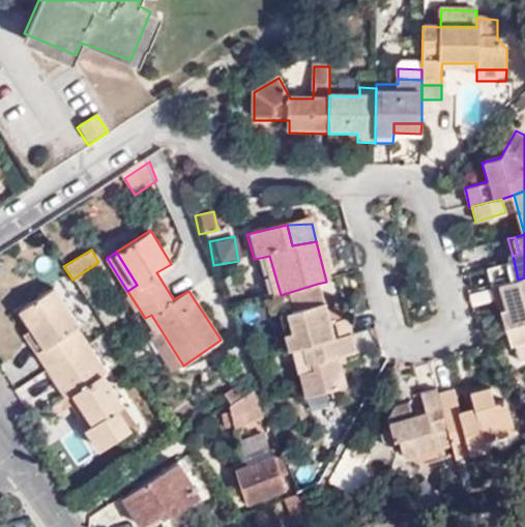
[(260,258),(270,297),(281,295),(269,256),(260,258)]
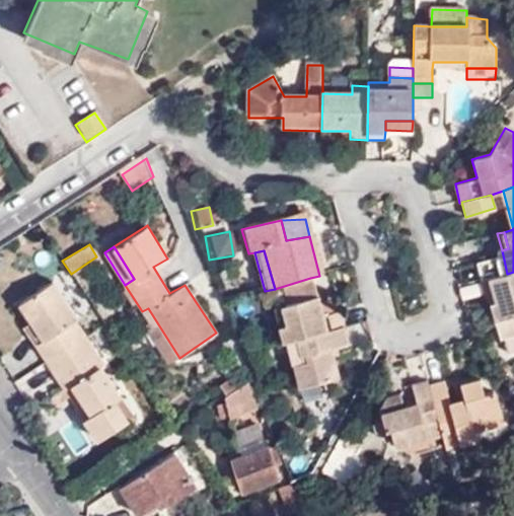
[(513,272),(507,274),(491,279),(496,293),(507,291),(510,299),(493,303),(502,338),(513,334),(513,272)]
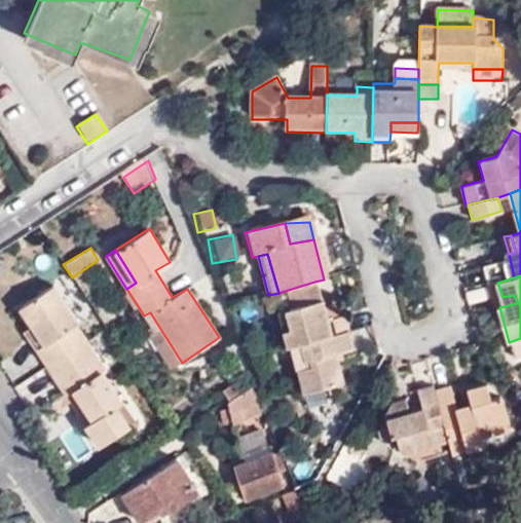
[(298,345),(347,332),(344,319),(327,324),(323,310),(314,282),(285,291),(290,309),(284,311),(290,332),(281,334),(285,349),(298,345)]
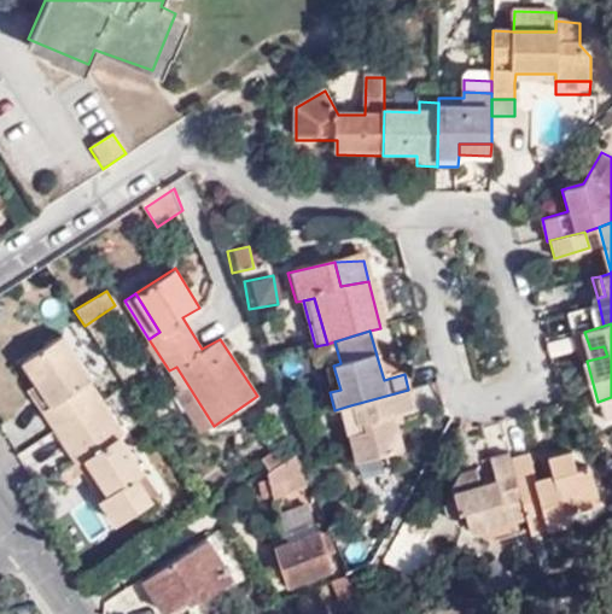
[(584,332),(578,333),(587,361),(607,356),(604,346),(590,349),(584,332)]
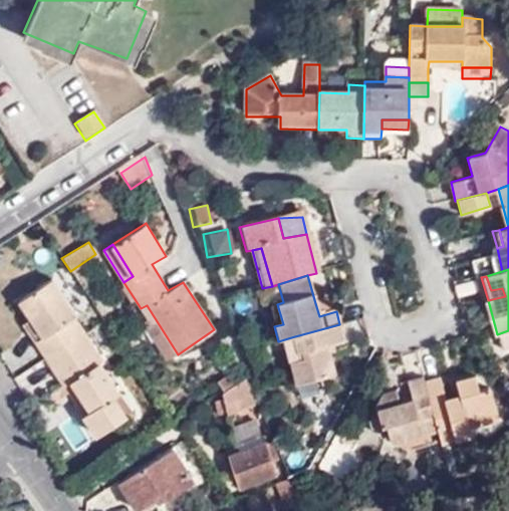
[(35,343),(45,358),(81,334),(70,319),(74,316),(51,280),(16,303),(27,320),(41,339),(35,343)]
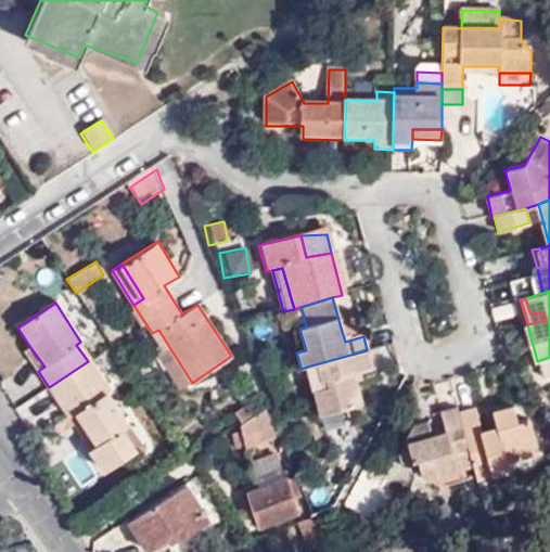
[(345,342),(363,336),(359,323),(341,328),(345,342)]
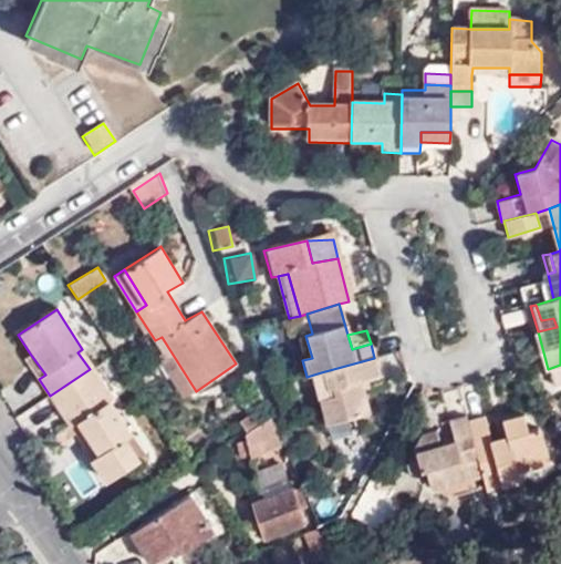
[(297,339),(302,360),(312,358),(305,336),(297,339)]
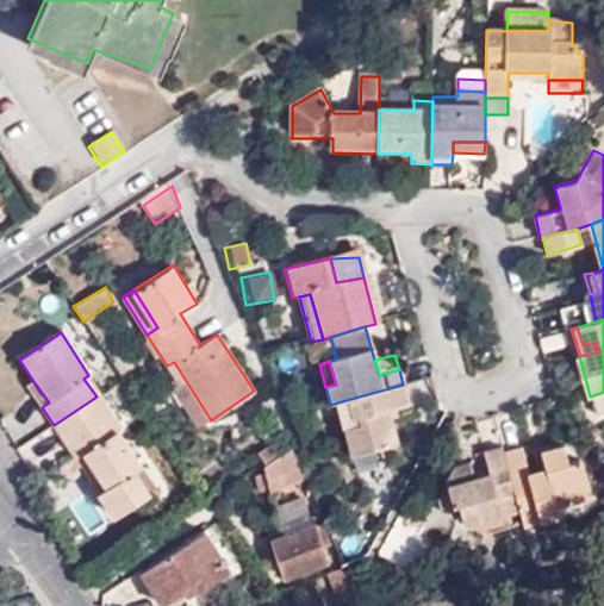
[(197,424),(211,420),(174,362),(167,366),(175,378),(168,381),(197,424)]
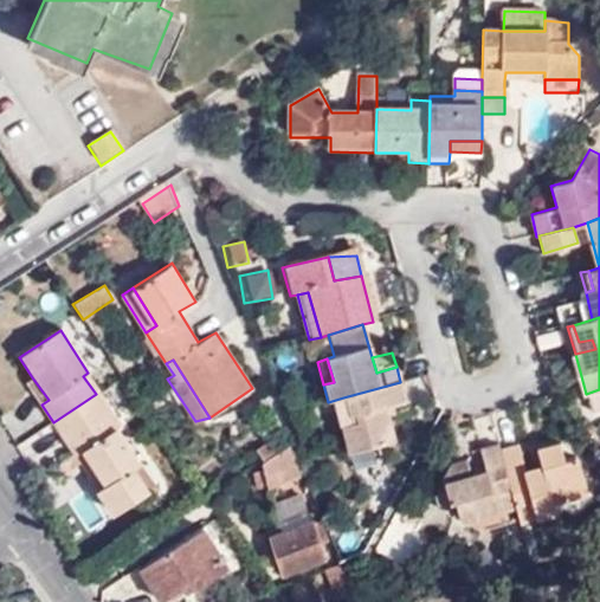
[(25,381),(42,405),(49,400),(32,377),(25,381)]
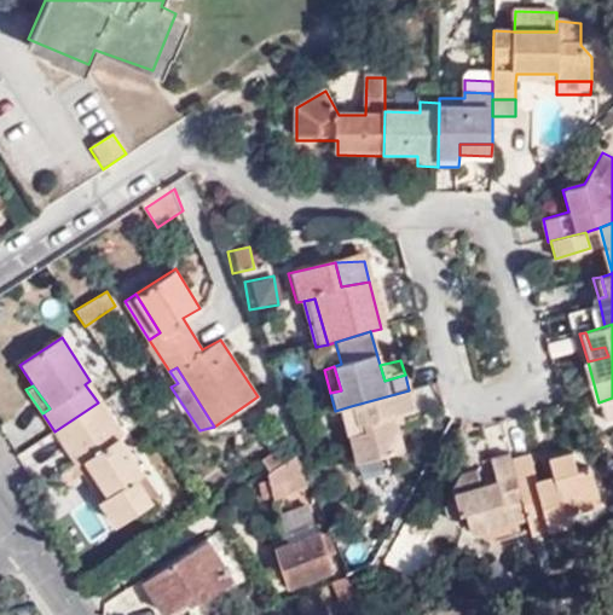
[(414,408),(409,390),(351,406),(356,424),(363,423),(366,431),(348,436),(357,463),(404,450),(393,415),(414,408)]
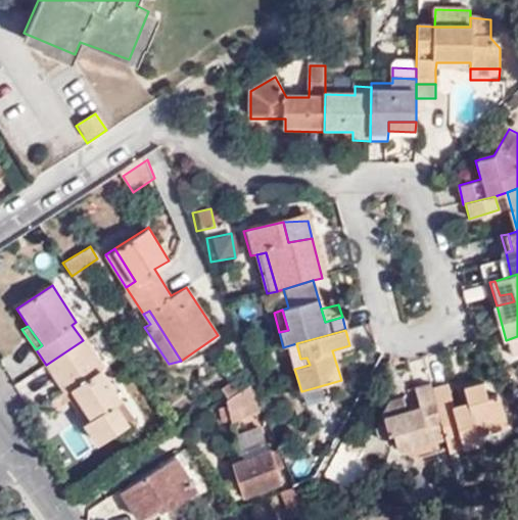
[(83,340),(46,365),(64,393),(72,388),(90,418),(84,422),(96,442),(126,425),(113,406),(119,402),(97,370),(101,368),(85,343),(83,340)]
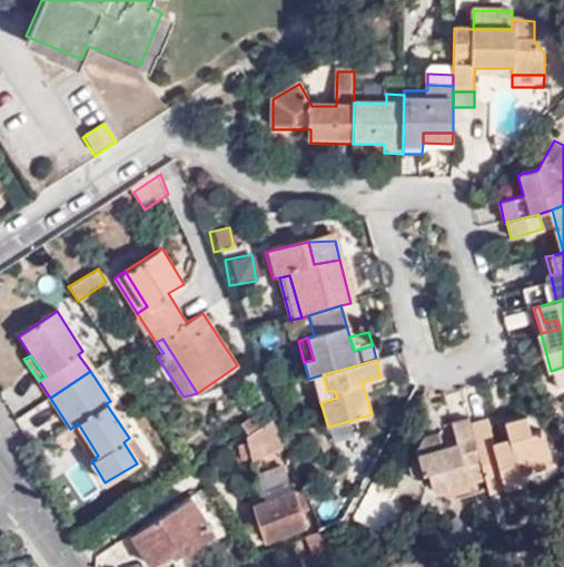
[(241,423),(247,433),(257,427),(260,426),(255,416),(241,423)]
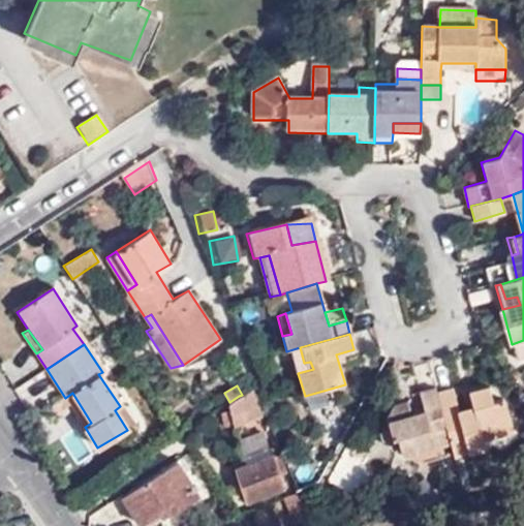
[(239,396),(246,419),(262,414),(250,388),(242,395),(239,396)]
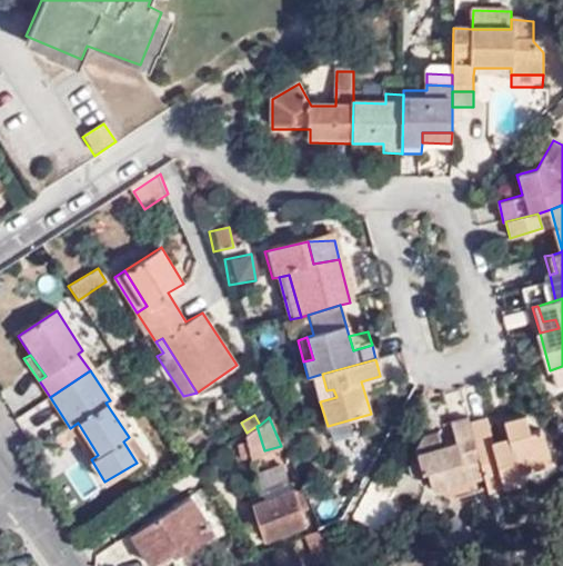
[(470,424),(468,417),(449,423),(455,443),(441,447),(438,433),(420,436),(414,447),(420,467),(425,467),(429,482),(434,487),(483,473),(470,424)]
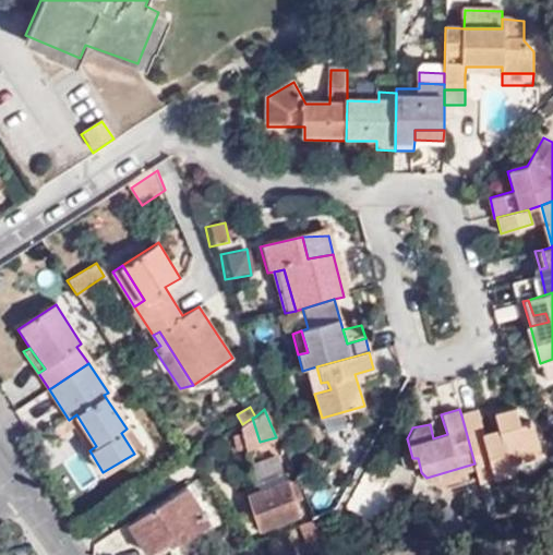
[(490,468),(507,463),(539,456),(531,427),(526,424),(519,426),(515,410),(494,415),(499,432),(483,435),(477,411),(461,415),(475,463),(488,460),(490,468)]
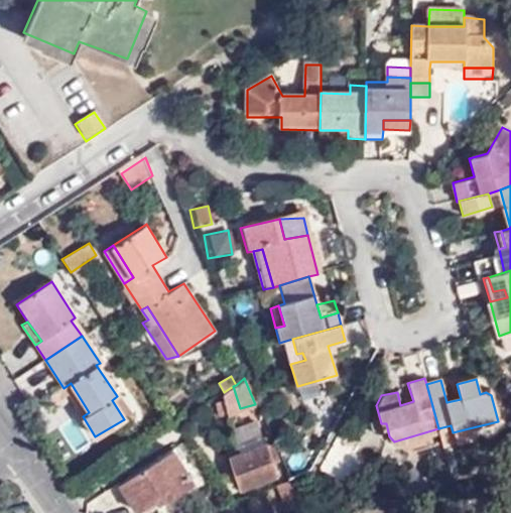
[(312,382),(293,388),(297,403),(316,397),(312,382)]
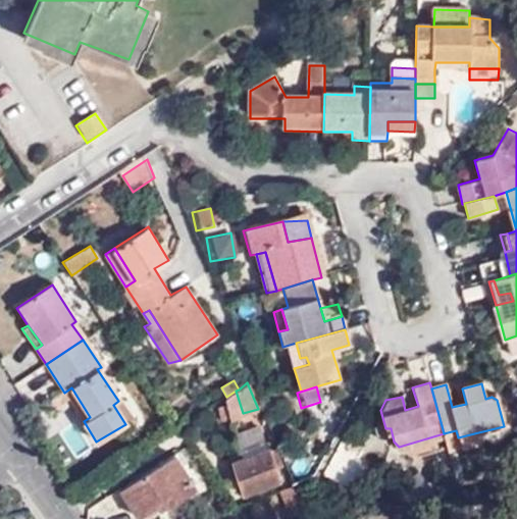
[(71,387),(64,393),(84,421),(90,417),(71,387)]
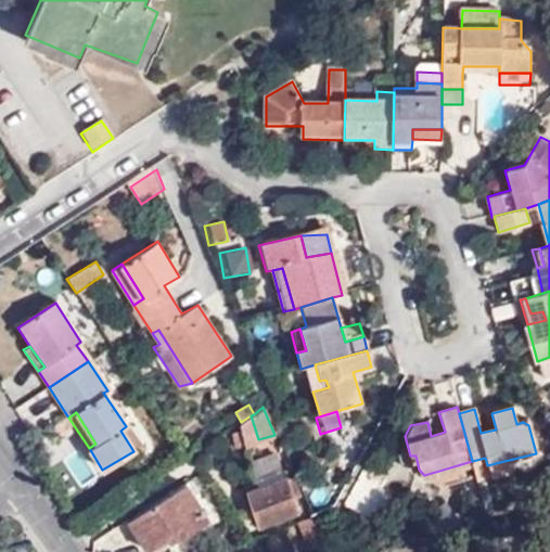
[(241,422),(237,425),(242,444),(258,439),(251,415),(241,422)]
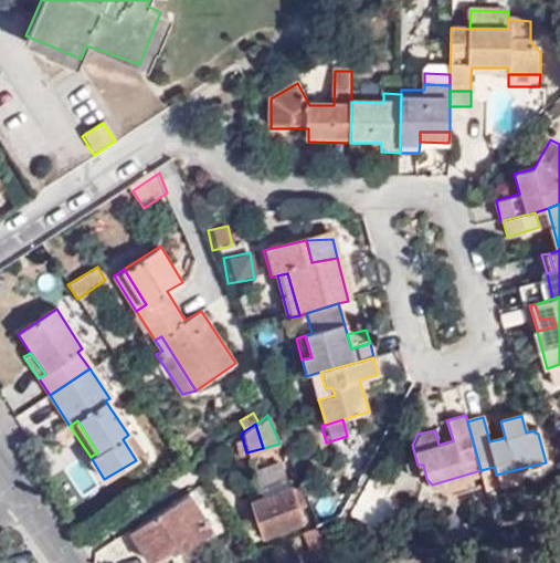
[(250,472),(257,490),(283,479),(275,461),(250,472)]
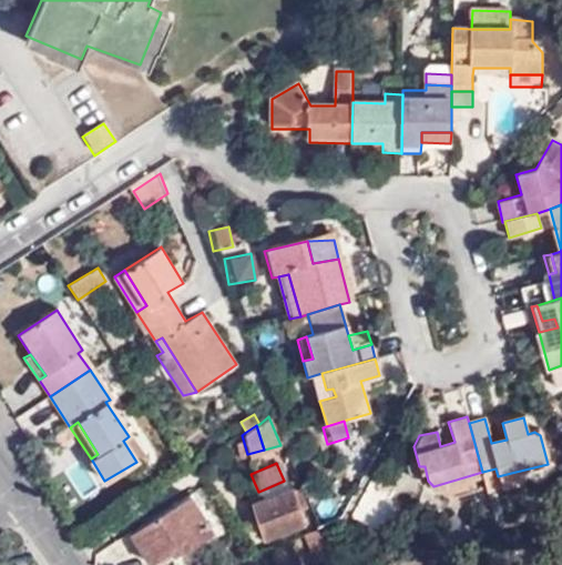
[(75,495),(88,487),(75,466),(63,473),(75,495)]
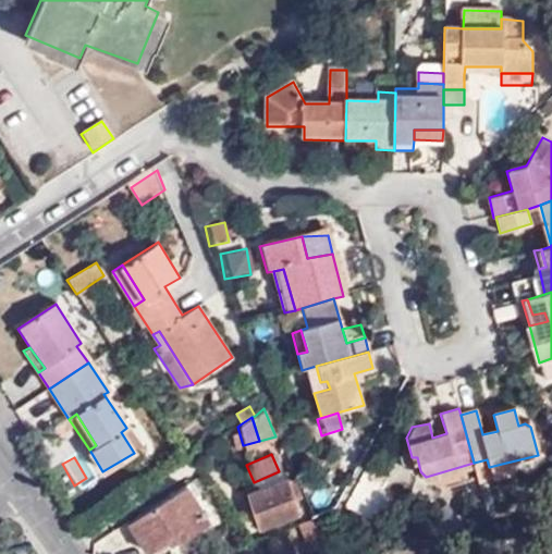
[(474,463),(479,480),(510,471),(506,463),(489,467),(487,459),(474,463)]
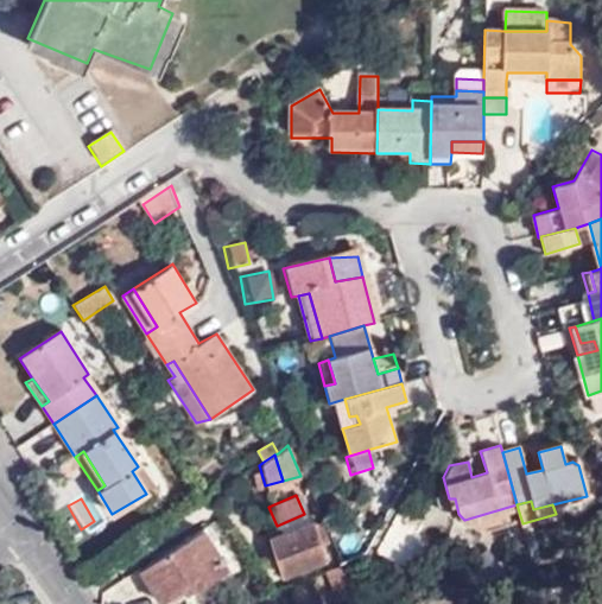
[(280,579),(336,559),(322,525),(268,544),(280,579)]
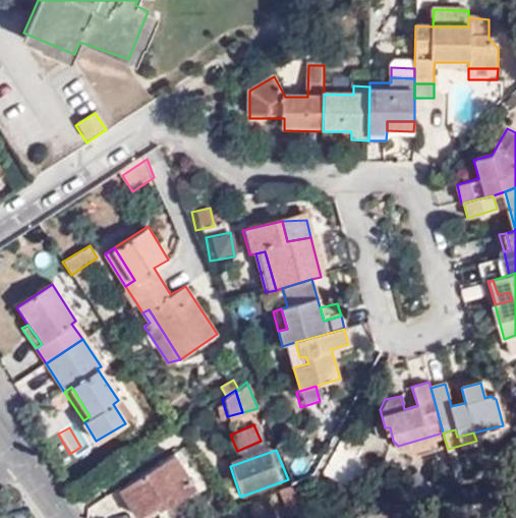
[(193,490),(172,456),(118,492),(133,517),(137,517),(161,502),(166,509),(193,490)]
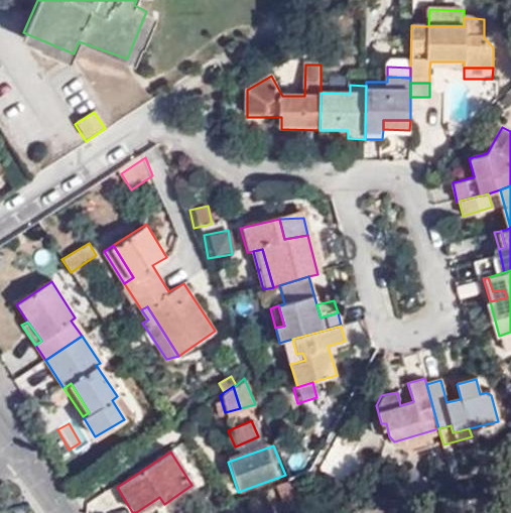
[(282,503),(294,498),(288,483),(276,487),(282,503)]
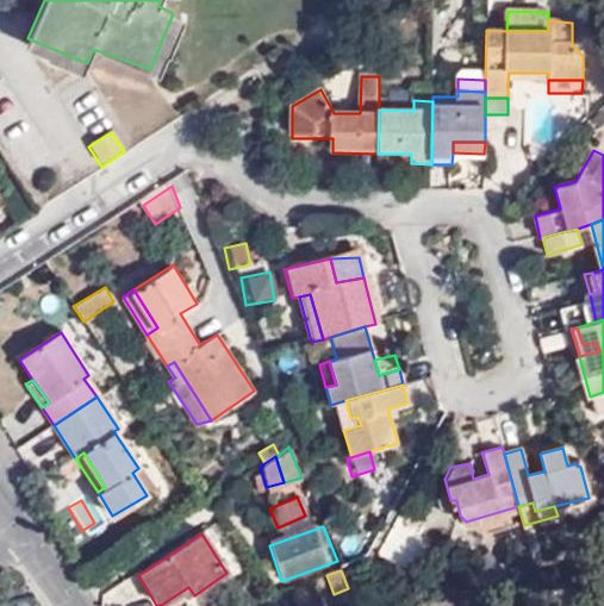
All buildings are outlined.
